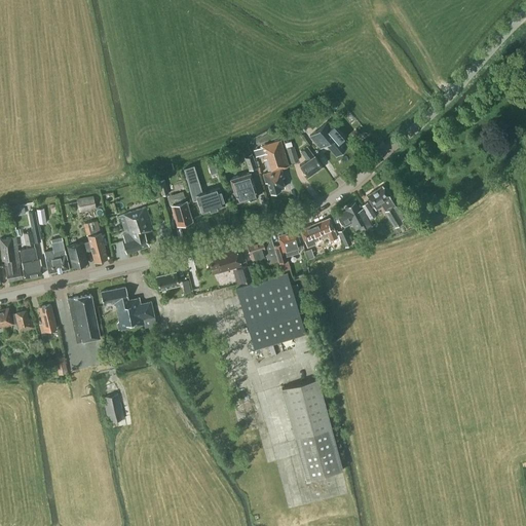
[(302,115),(293,122),(296,126),(300,132),(309,125),(302,115)]
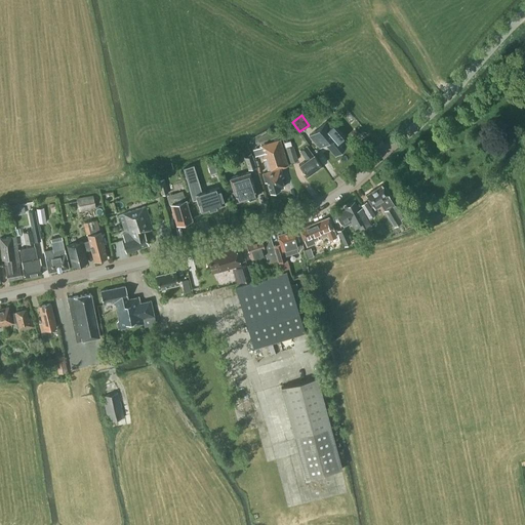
[(315,129),(310,133),(321,148),(326,144),(335,155),(347,145),(340,138),(344,136),(332,124),(320,135),(315,129)]
